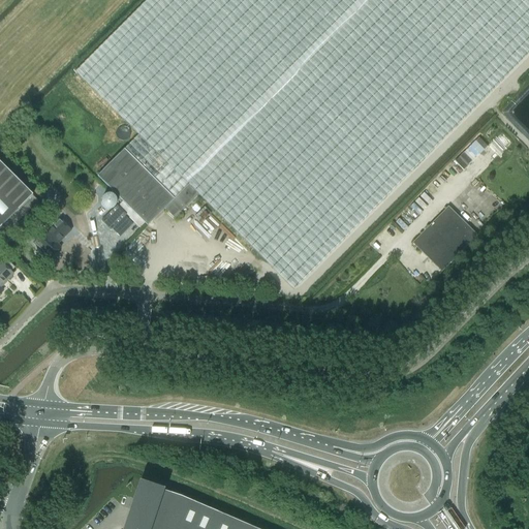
[(528,0),(147,0),(74,72),(138,135),(187,185),(197,195),(198,195),(293,290),(528,53),(528,0)]
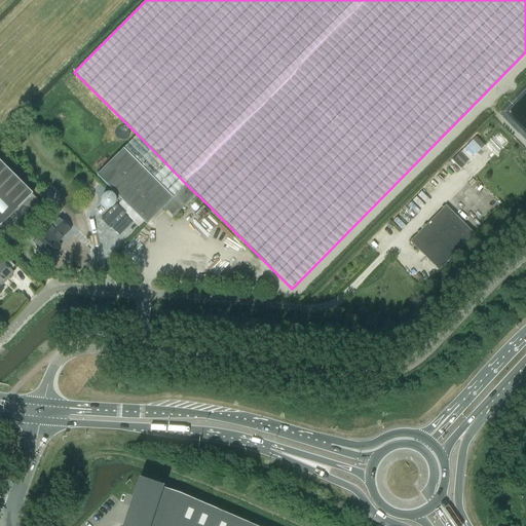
[(186,184),(138,135),(123,149),(173,198),(186,184)]
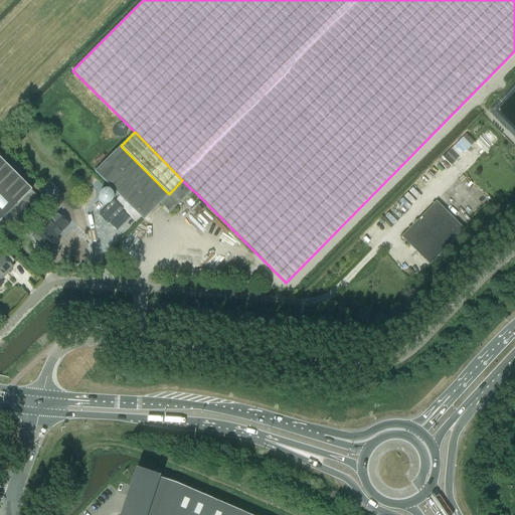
[(95,172),(143,220),(160,203),(170,213),(192,190),(182,180),(169,194),(121,146),(95,172)]
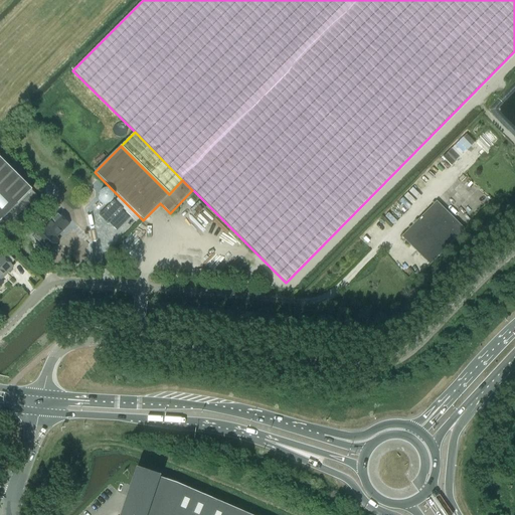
[(0,221),(31,190),(0,158),(0,221)]
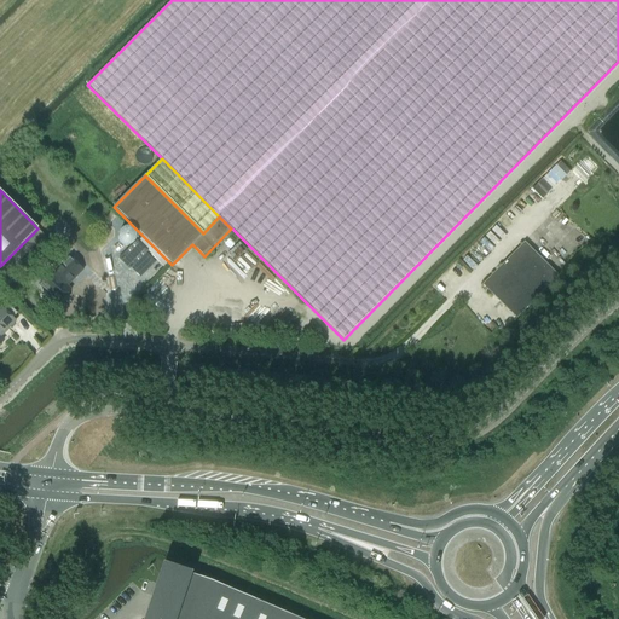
[(119,259),(129,270),(148,252),(137,241),(119,259)]
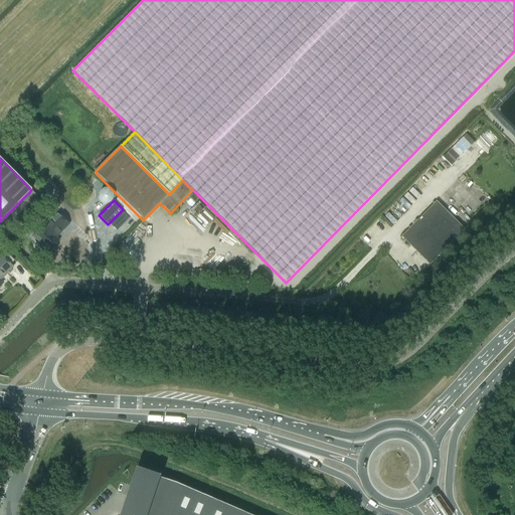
[(401,237),(422,258),(430,265),(464,229),(436,202),(401,237)]
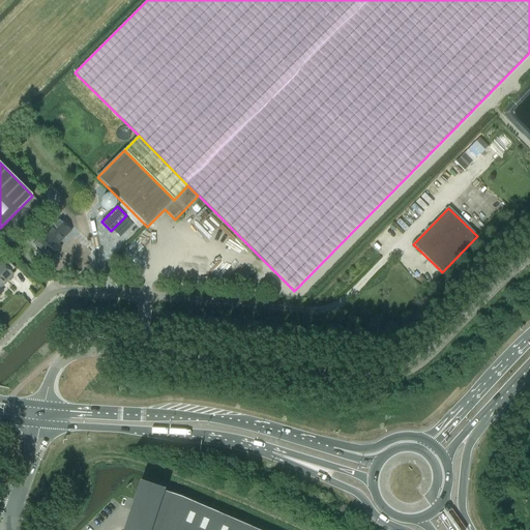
[(40,225),(46,219),(41,216),(36,222),(40,225)]
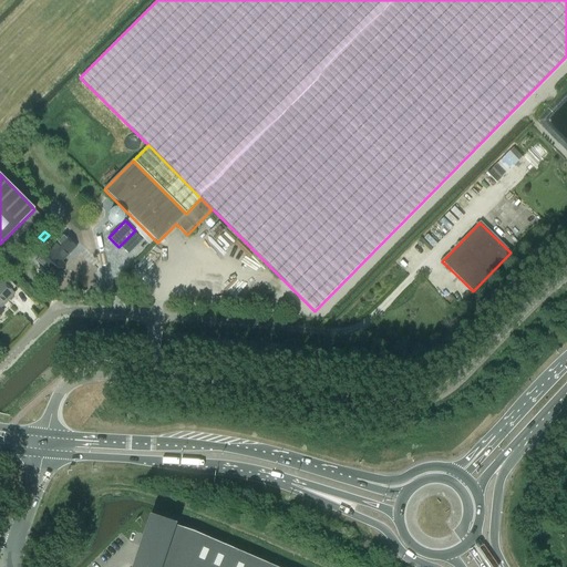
[(59,265),(70,254),(76,247),(64,235),(49,249),(48,248),(35,260),(42,268),(41,269),(44,272),(45,271),(52,278),(62,268),(59,265)]
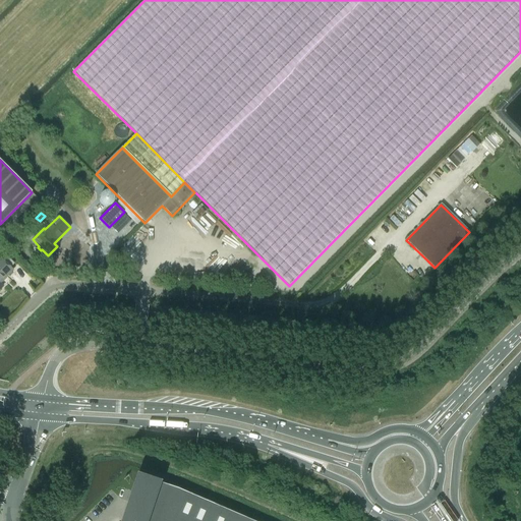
[(1,259),(0,259),(0,289),(2,287),(0,284),(0,283),(12,271),(1,259)]
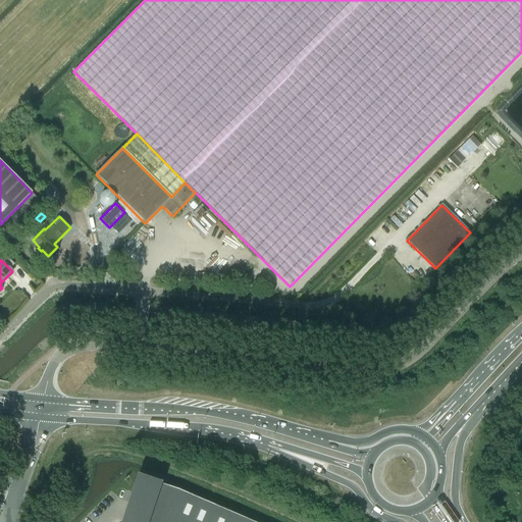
[(253,521),(178,489),(159,483),(139,476),(123,521),(253,521)]
